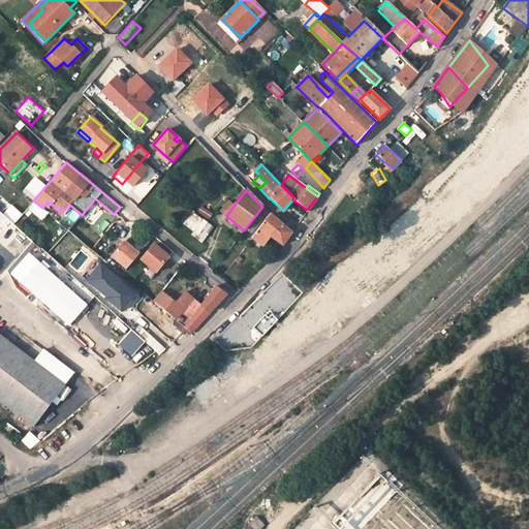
[(221,212),(226,216),(235,205),(230,200),(221,212)]
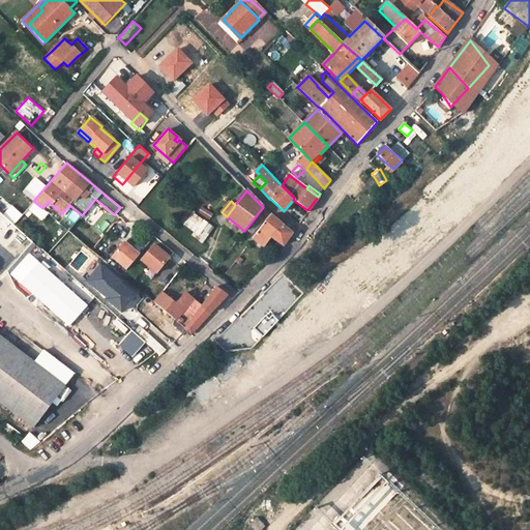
[(11,204),(4,212),(16,224),(23,215),(11,204)]
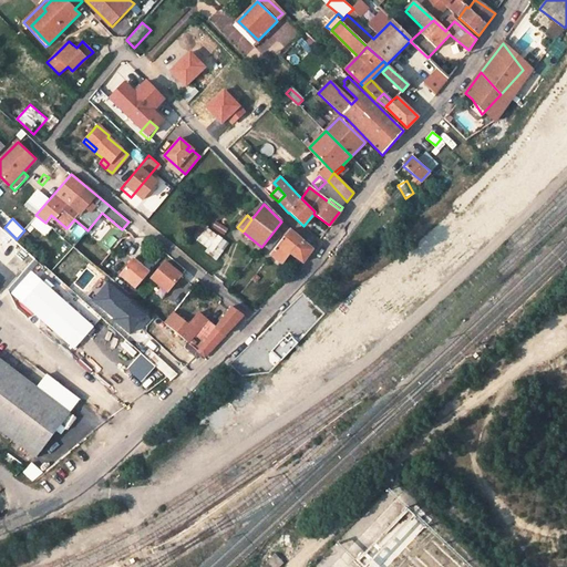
[(225,235),(228,228),(216,222),(213,227),(225,235)]
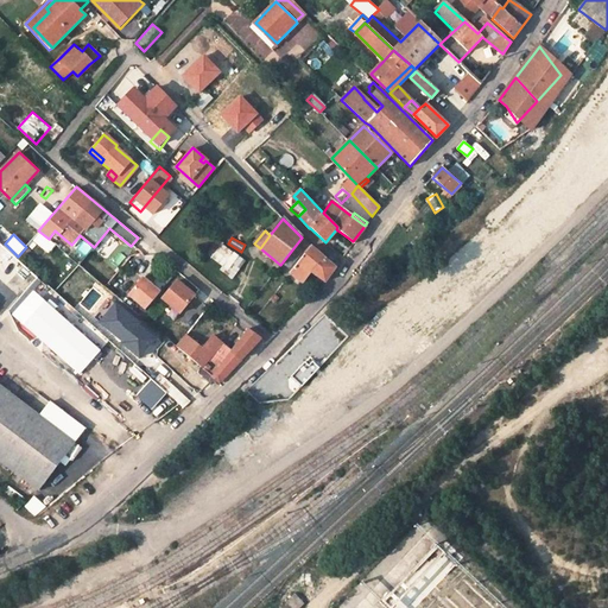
[(308,244),(302,238),(280,265),(287,268),(308,244)]
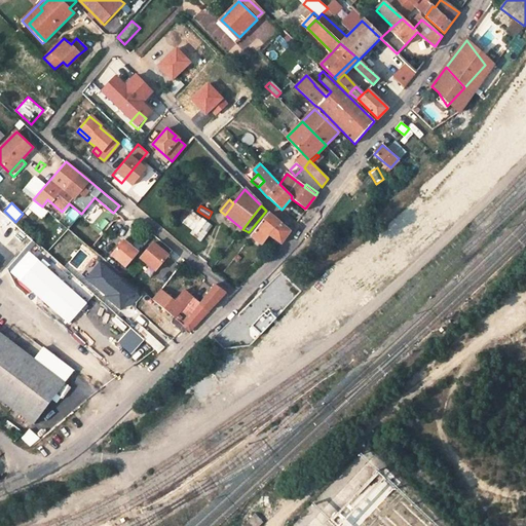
[(69,207),(64,216),(75,222),(80,213),(69,207)]
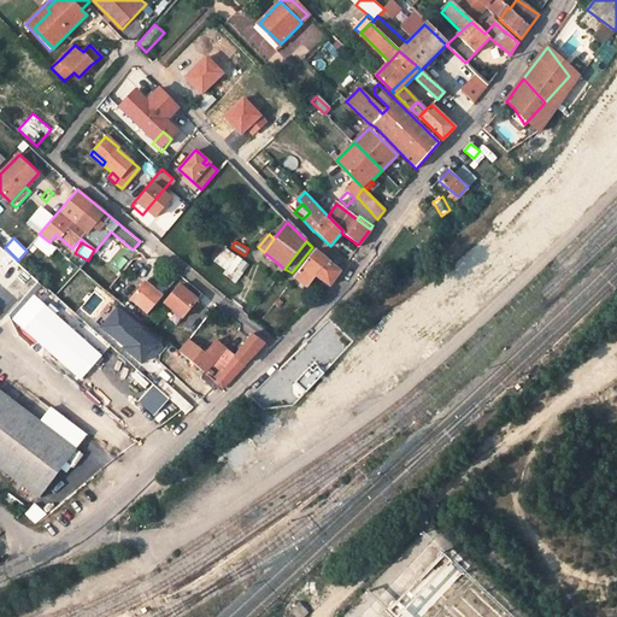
[(0,283),(5,289),(24,270),(0,245),(0,283)]
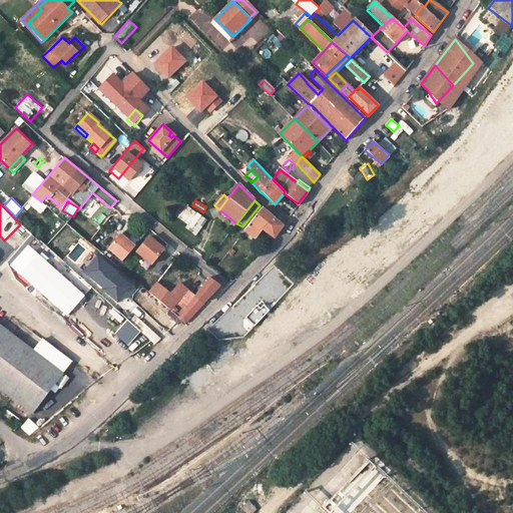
[(187,204),(176,219),(196,234),(207,220),(187,204)]
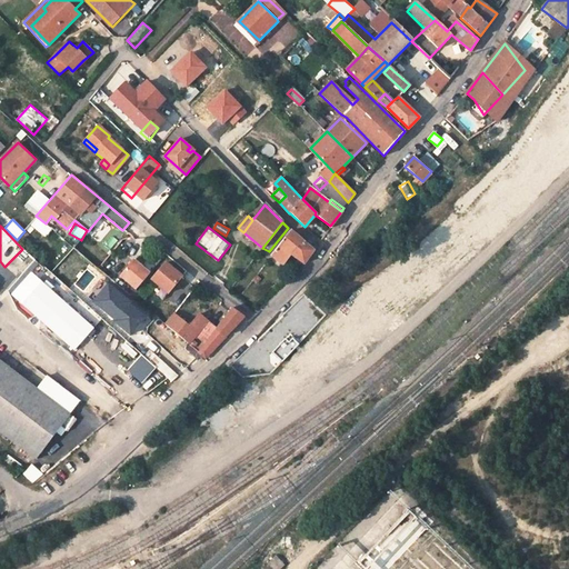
[(312,250),(290,230),(271,253),(282,263),(290,255),(303,265),(312,250)]
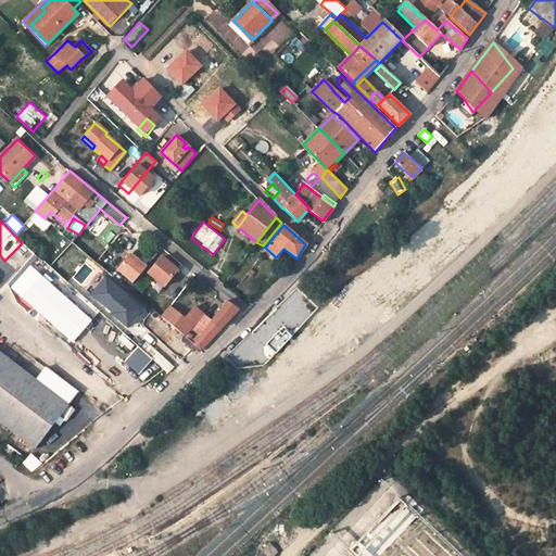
[(162,247),(154,241),(146,253),(152,258),(162,247)]
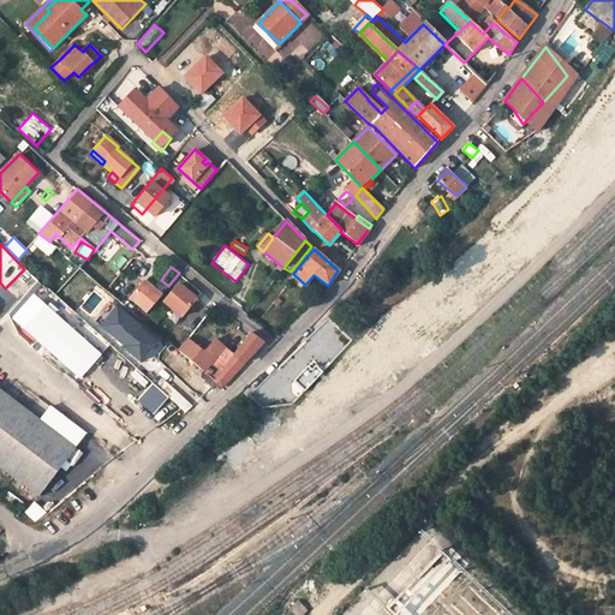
[(142,282),(127,299),(144,315),(160,297),(142,282)]
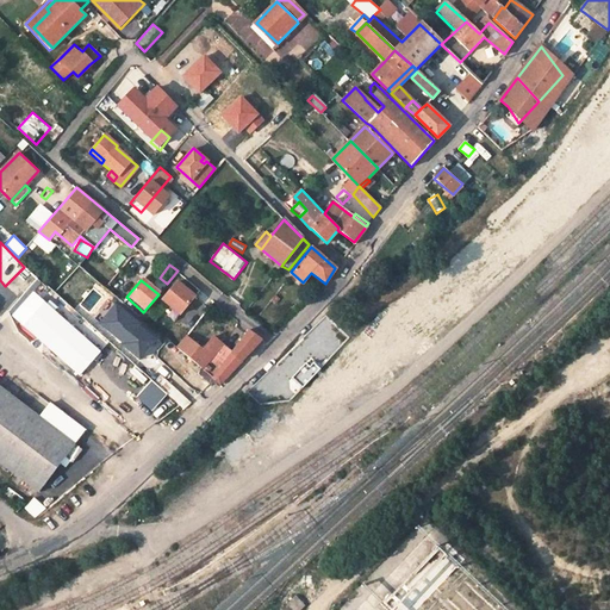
[(175,285),(160,303),(178,317),(192,299),(175,285)]
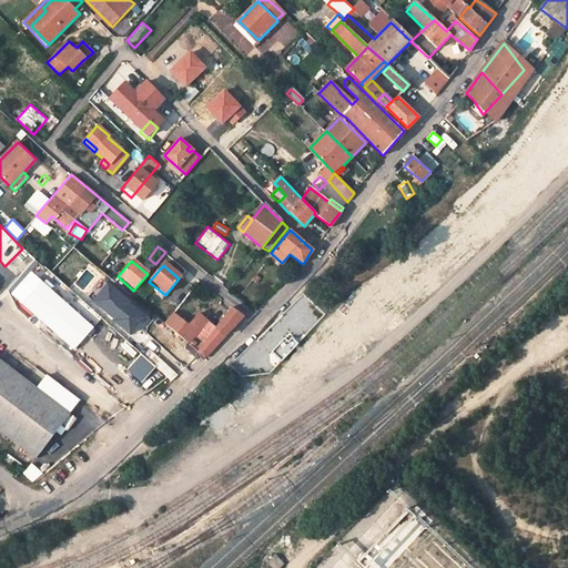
[(90,327),(28,272),(10,292),(72,348),(90,327)]
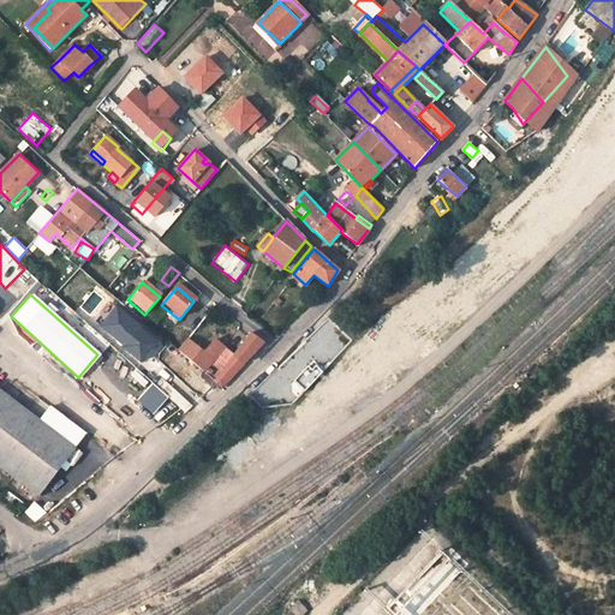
[(89,327),(97,334),(103,327),(95,321),(89,327)]
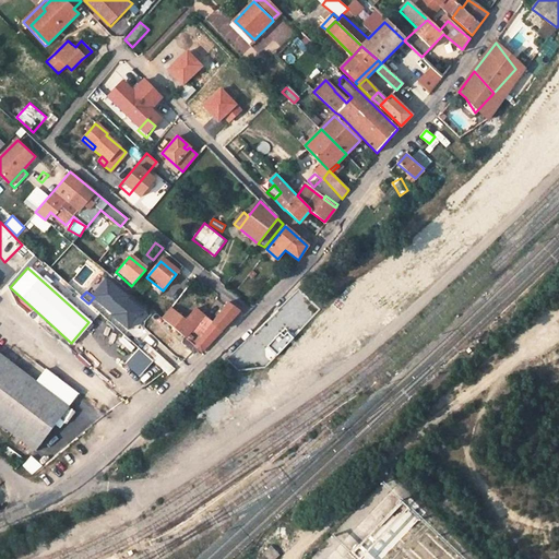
[(94,297),(88,304),(98,312),(105,304),(95,296),(94,297)]
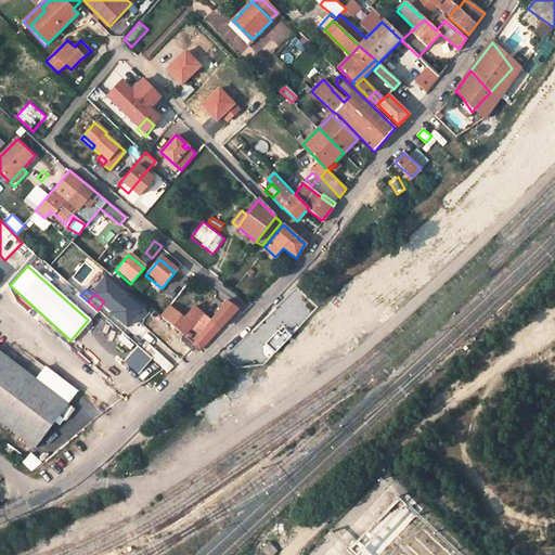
[(197,335),(191,341),(194,345),(198,349),(236,309),(228,302),(210,321),(197,335)]
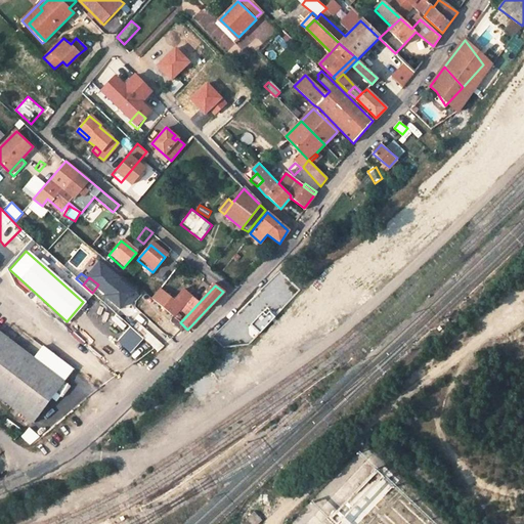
[(178,309),(191,297),(184,291),(172,302),(158,290),(150,298),(173,316),(178,309)]
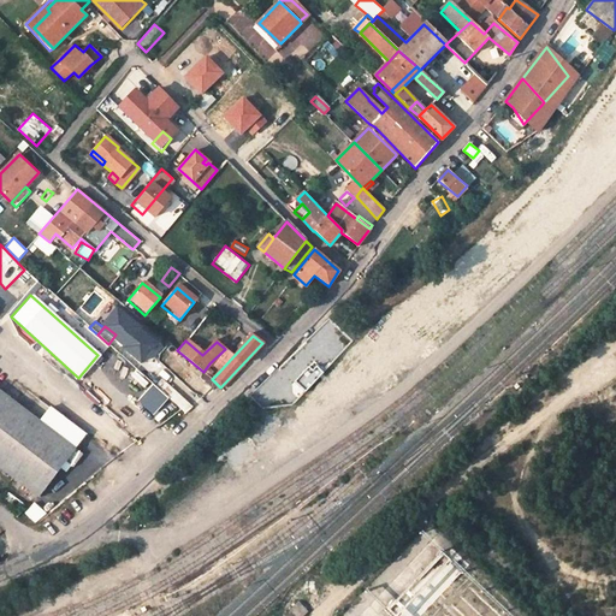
[(234,356),(225,349),(209,363),(219,372),(234,356)]
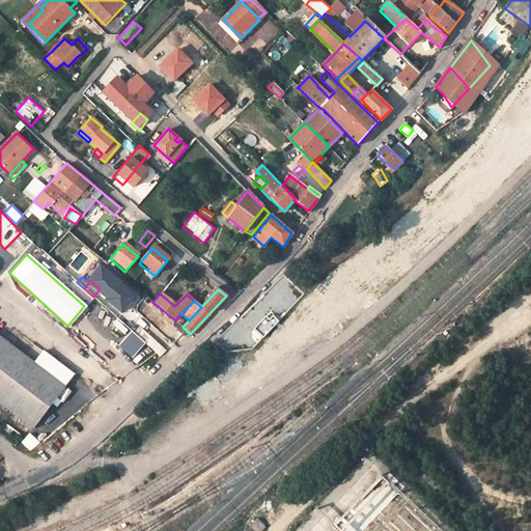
[(113,316),(108,322),(121,336),(127,331),(113,316)]
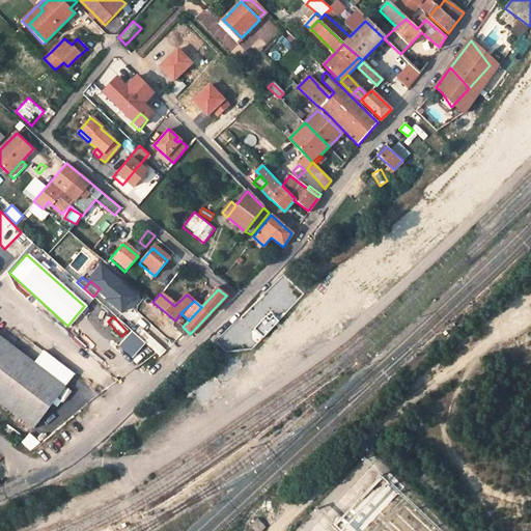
[(183,334),(186,330),(183,327),(175,320),(171,325),(183,334)]
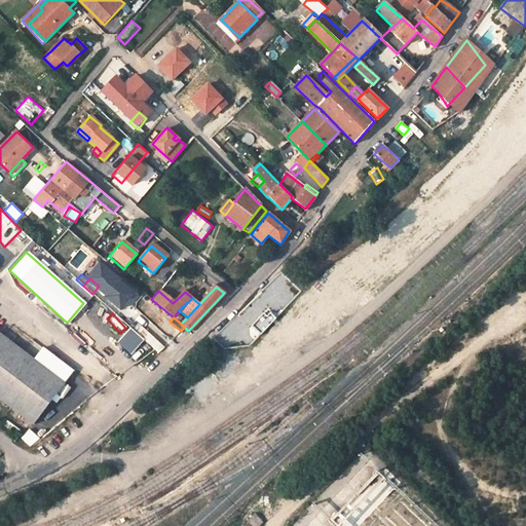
[(160,352),(165,347),(138,323),(133,328),(160,352)]
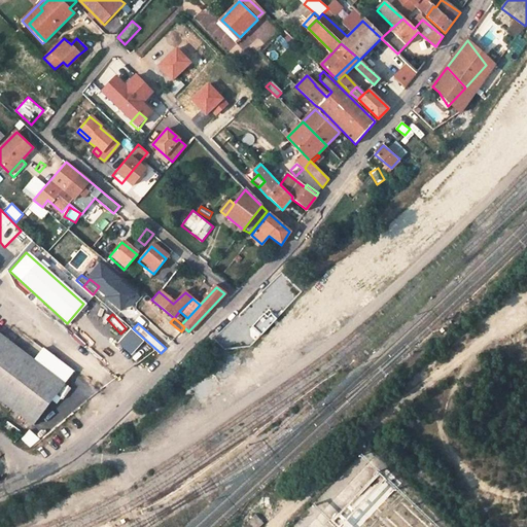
[(132,355),(145,341),(131,328),(117,343),(132,355)]
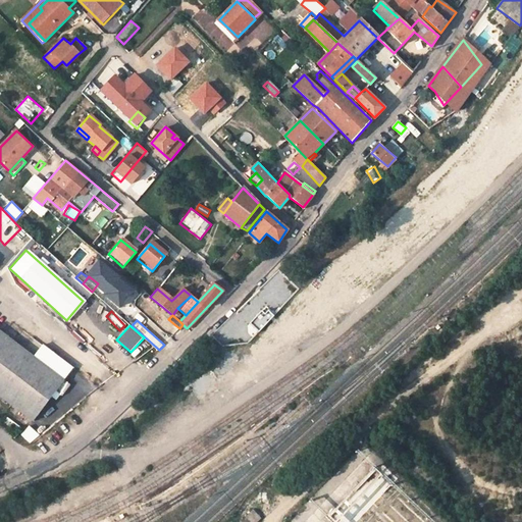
[(0,395),(33,420),(51,395),(54,398),(58,392),(61,394),(69,382),(0,329),(0,395)]
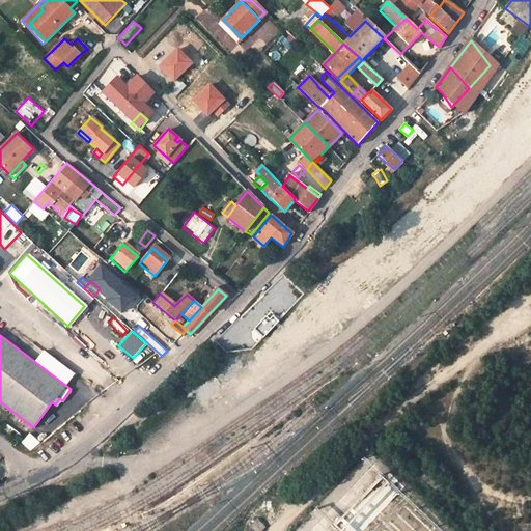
[(30,432),(21,442),(31,452),(40,443),(30,432)]
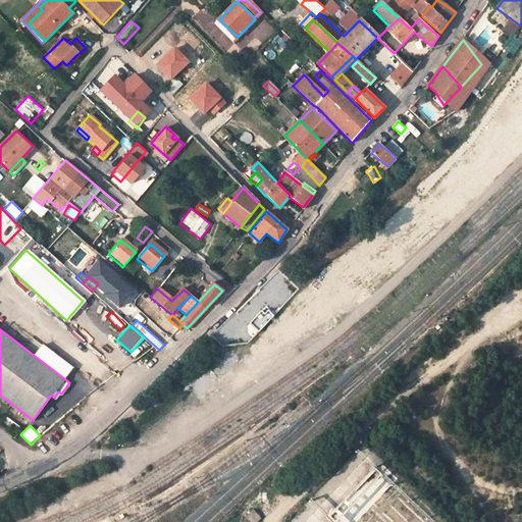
[(253,510),(245,517),(249,521),(254,521),(260,517),(253,510)]
